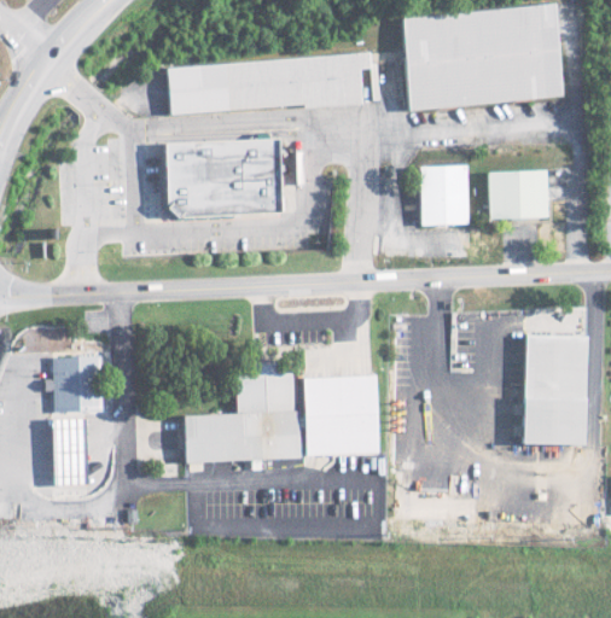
[(401,17),(408,110),(565,99),(558,6),(401,17)]
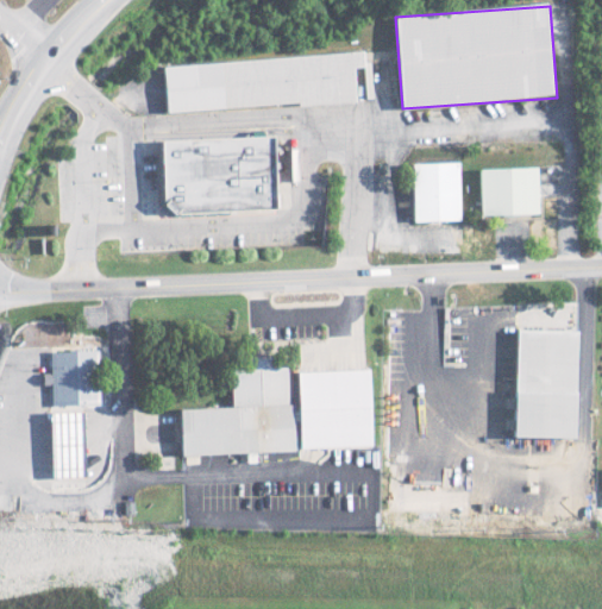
[(165,66),(168,113),(357,102),(355,69),(368,68),(368,55),(165,66)]
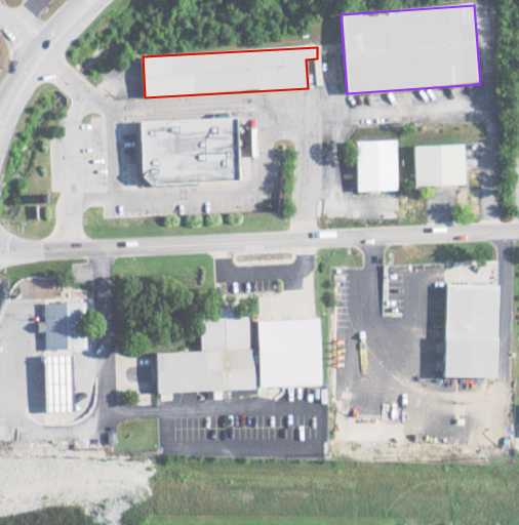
[(240,183),(238,119),(140,122),(142,186),(240,183)]
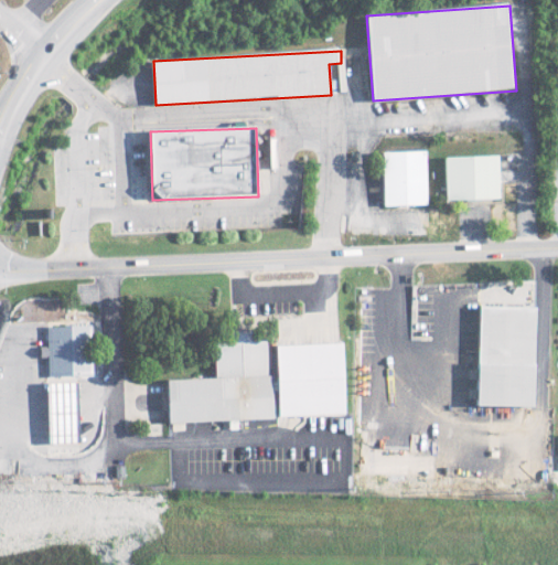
[(431,205),(430,151),(385,152),(386,206),(431,205)]
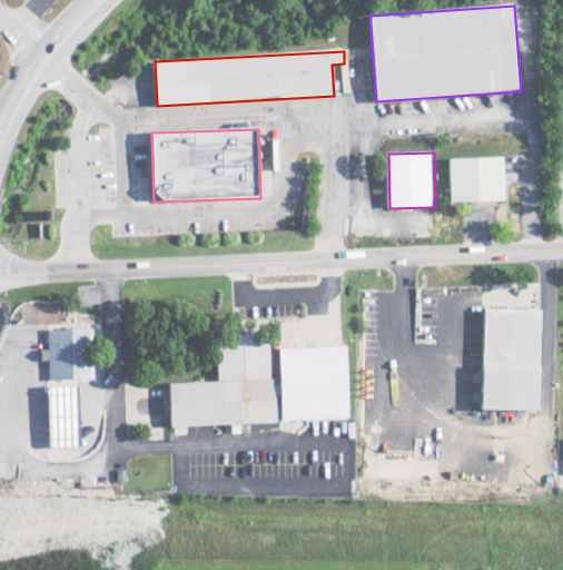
[(507,202),(506,158),(451,159),(452,203),(507,202)]
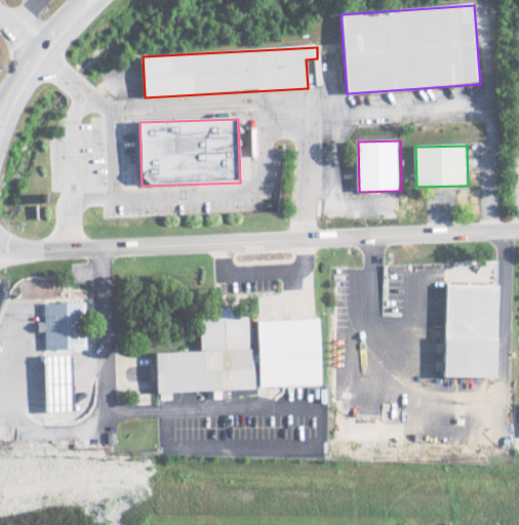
[(445,376),(498,376),(500,284),(445,283),(445,376)]
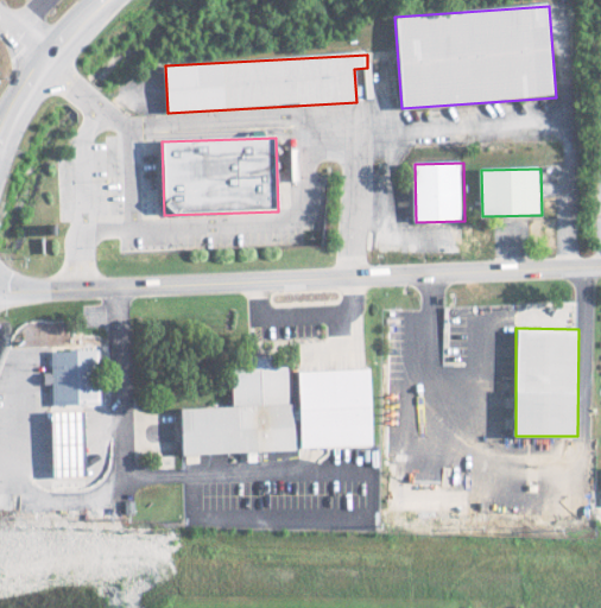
[(101,403),(100,349),(52,350),(52,372),(45,372),(45,384),(54,384),(54,404),(101,403)]
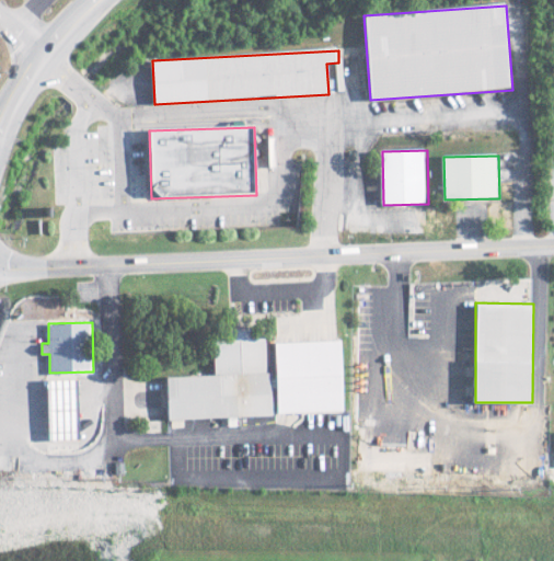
[(169,419),(345,410),(342,339),(272,342),(272,336),(250,338),(250,325),(230,327),(230,339),(214,340),(216,374),(166,376),(169,419)]
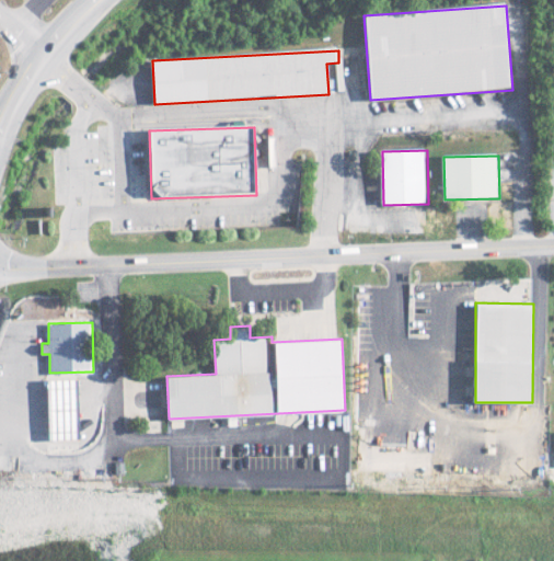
[(78,378),(47,379),(48,439),(80,438),(78,378)]
